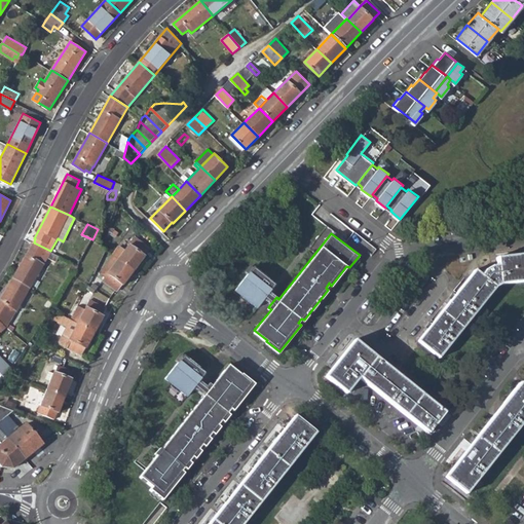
[(120,245),(114,254),(127,262),(136,268),(146,255),(145,254),(150,248),(136,236),(126,249),(120,245)]
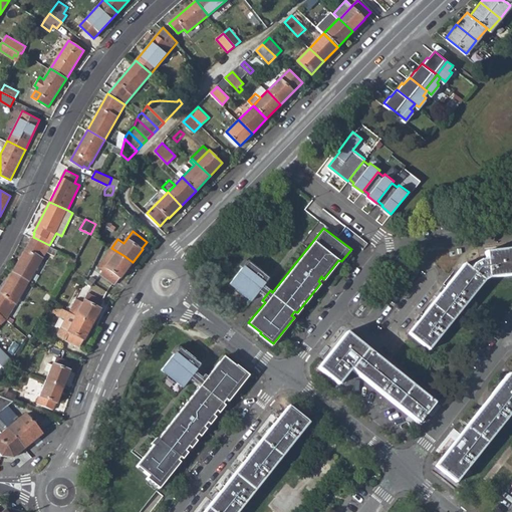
[(55,255),(58,250),(49,245),(33,237),(12,271),(30,281),(47,251),(55,255)]
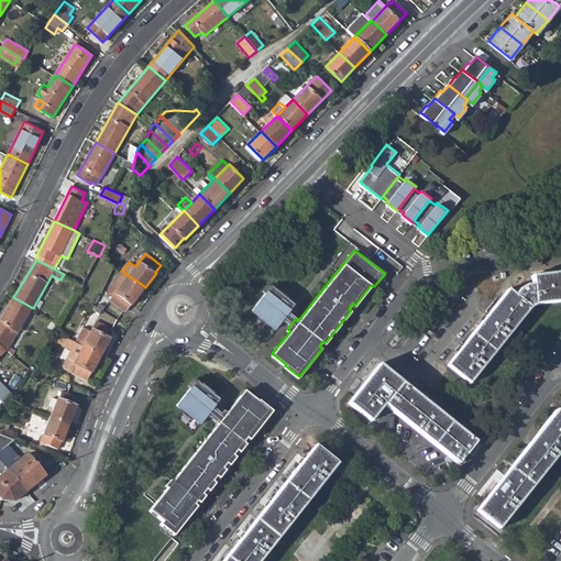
[(537,301),(560,298),(560,270),(532,273),(534,283),(528,283),(520,286),(515,293),(508,287),(488,314),(486,311),(484,314),(484,315),(482,317),(484,318),(464,344),(462,342),(460,344),(460,347),(458,349),(460,350),(449,364),(471,381),(529,306),(537,301)]
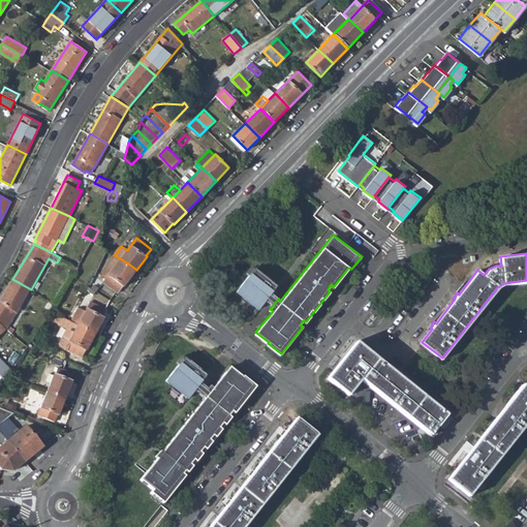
[(119,293),(136,270),(128,264),(115,255),(101,273),(107,277),(104,281),(119,293)]
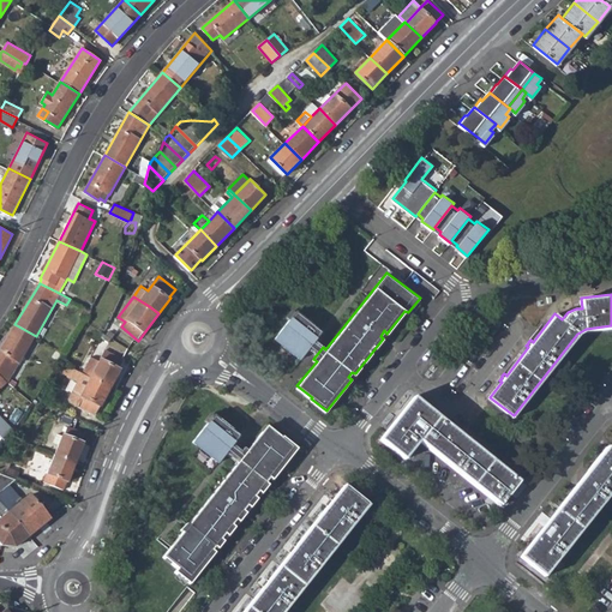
[(275,336),(294,349),(293,352),(301,358),(310,346),(313,341),(323,330),(295,310),(275,336)]
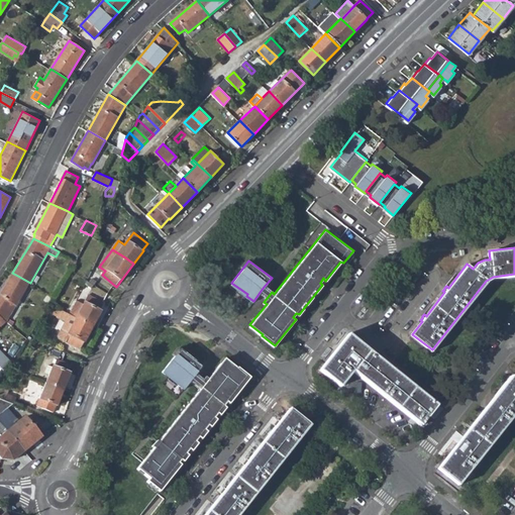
[(12,273),(0,294),(0,314),(7,320),(12,325),(15,322),(16,321),(10,316),(30,283),(12,273)]
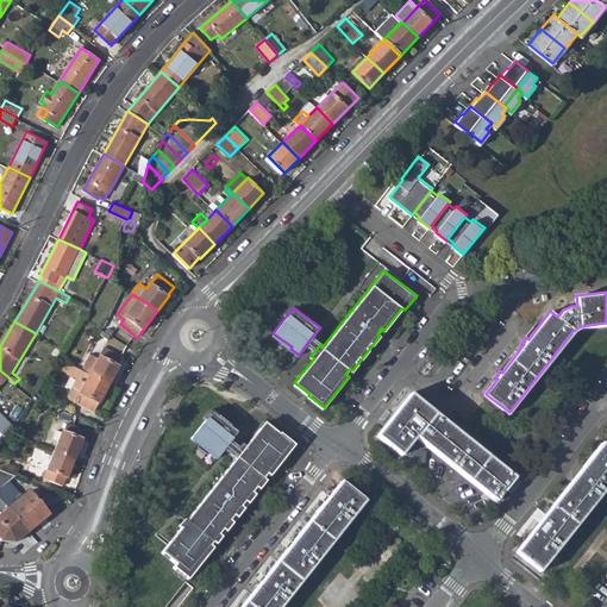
[(320,344),(311,338),(307,343),(315,350),(320,344)]
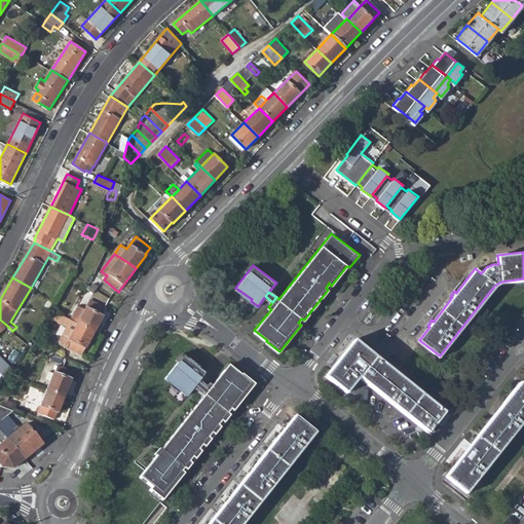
[(78,305),(71,317),(96,331),(105,314),(104,314),(107,307),(91,299),(87,305),(85,309),(78,305)]
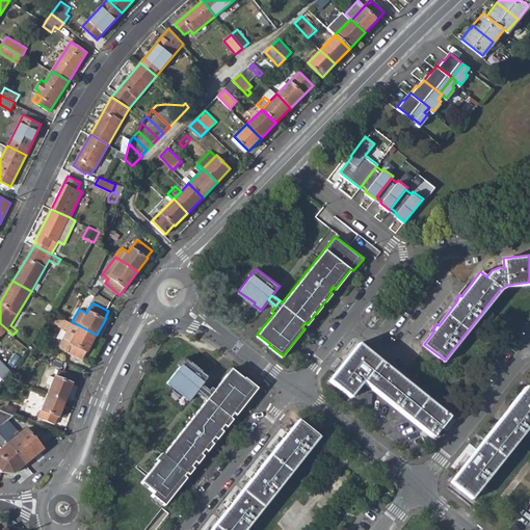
[(88,352),(97,335),(72,321),(62,317),(58,324),(68,329),(59,344),(61,348),(83,360),(87,352),(88,352)]
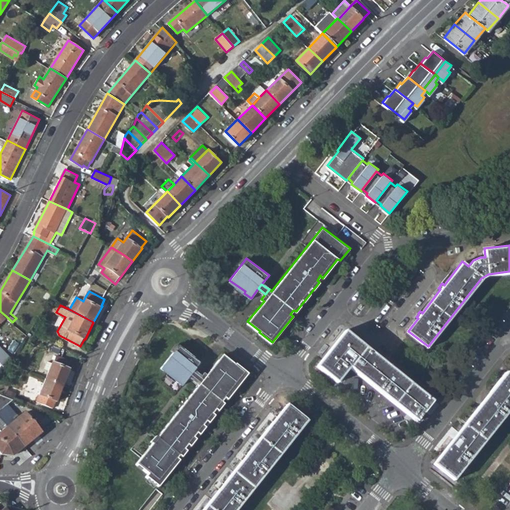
[(12,322),(27,334),(29,331),(15,319),(12,322)]
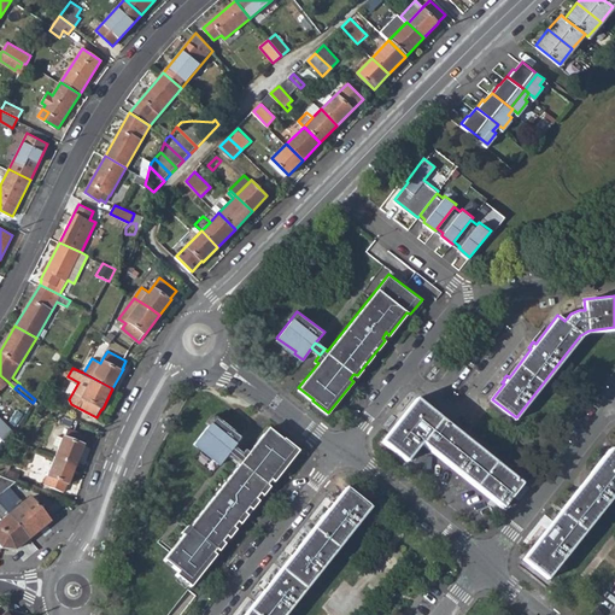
[(417,396),(382,439),(406,458),(422,440),(504,505),(517,487),(523,492),(529,485),(484,449),(478,444),(417,396)]
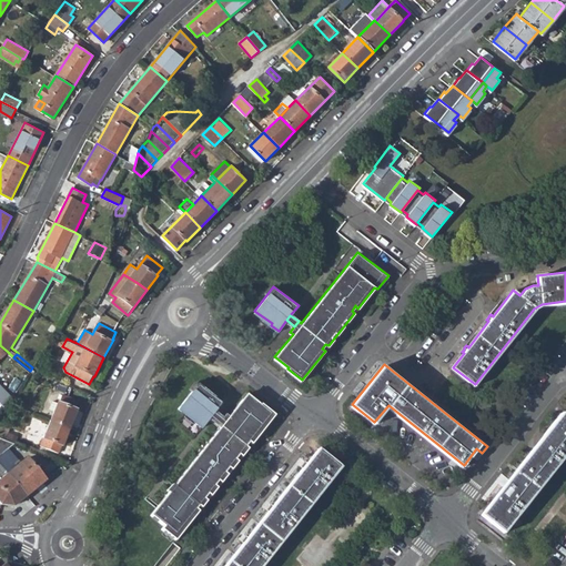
[(210,416),(213,411),(222,401),(199,382),(179,406),(202,425),(210,416)]
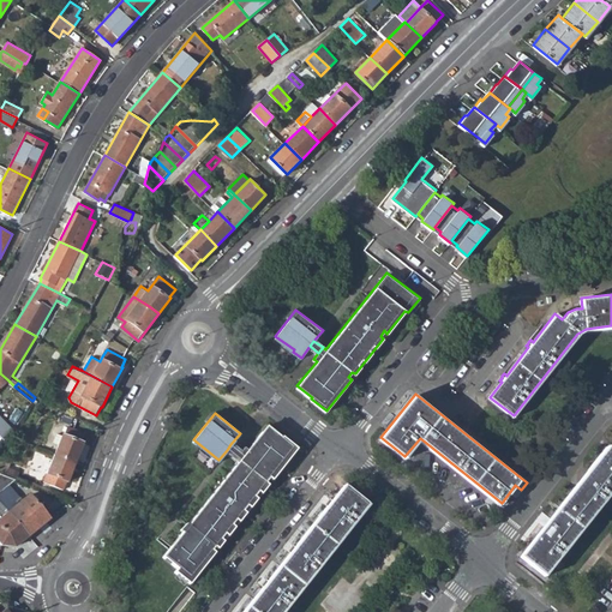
[(299,447),(283,435),(282,436),(267,424),(263,429),(293,453),(299,447)]
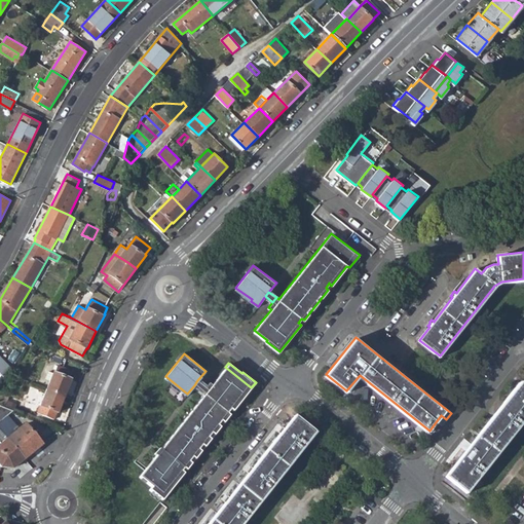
[(54,372),(53,373),(51,380),(48,387),(66,394),(72,378),(70,377),(73,371),(58,365),(55,372),(54,372)]
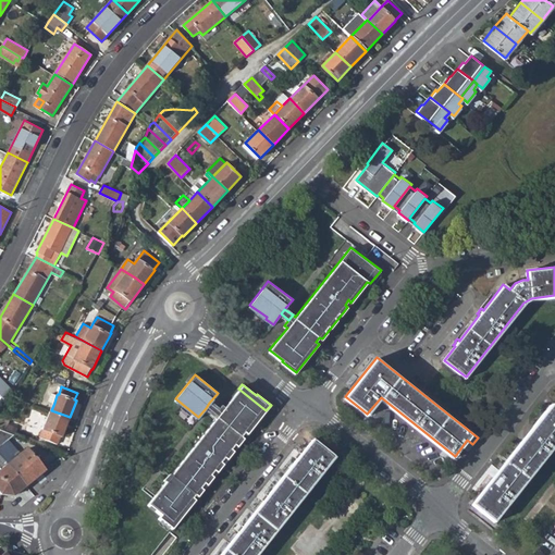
[(218,409),(213,414),(217,417),(148,503),(162,514),(160,516),(173,527),(196,498),(193,496),(196,493),(198,495),(224,464),(221,460),(225,456),(229,458),(245,438),(243,435),(246,431),(248,433),(266,410),(238,389),(224,406),(222,404),(218,409)]
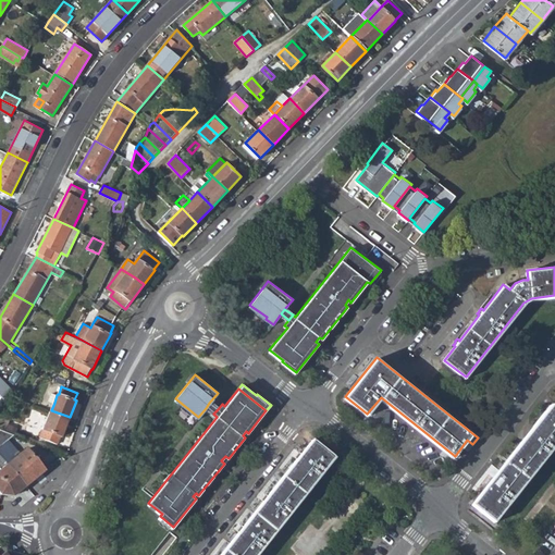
[(206,408),(213,414),(218,409),(209,403),(206,408)]
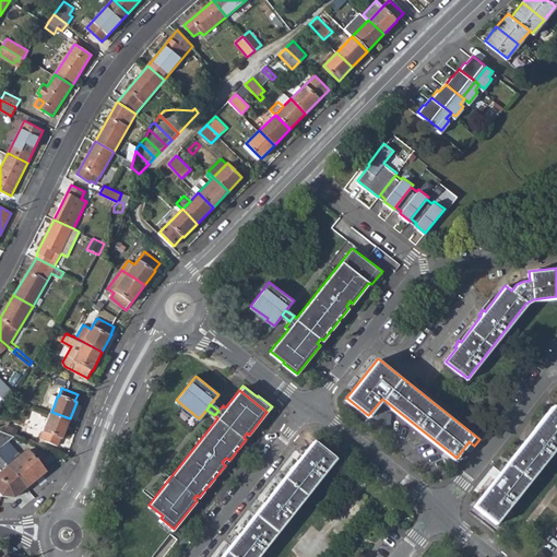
[(556,409),(552,405),(473,506),(495,522),(556,443),(556,409)]
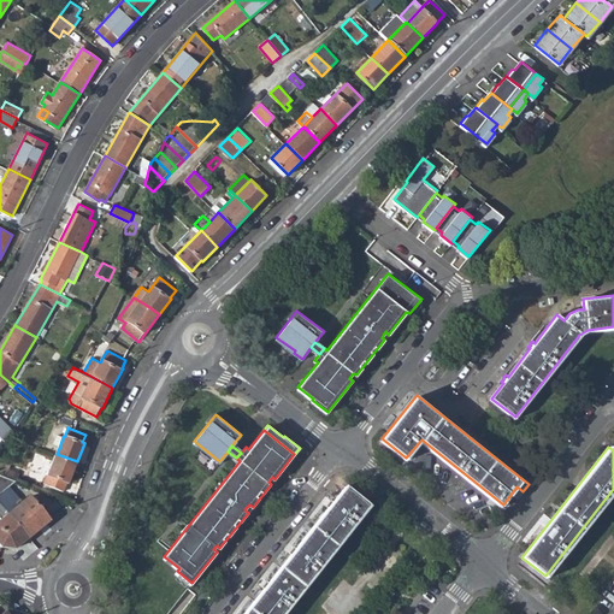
[(69,484),(77,461),(57,454),(45,483),(64,490),(68,483),(69,484)]
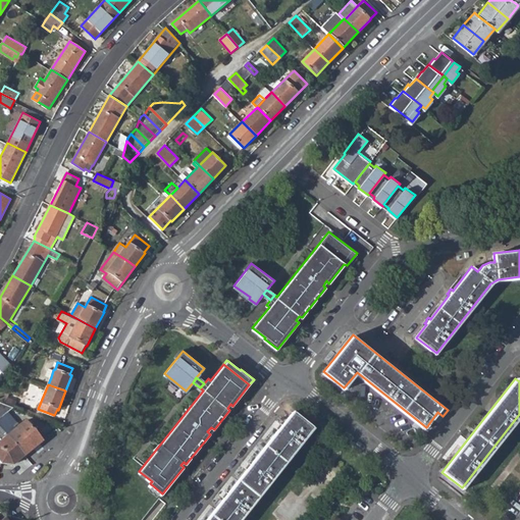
[(11,392),(5,403),(14,407),(20,394),(11,392)]
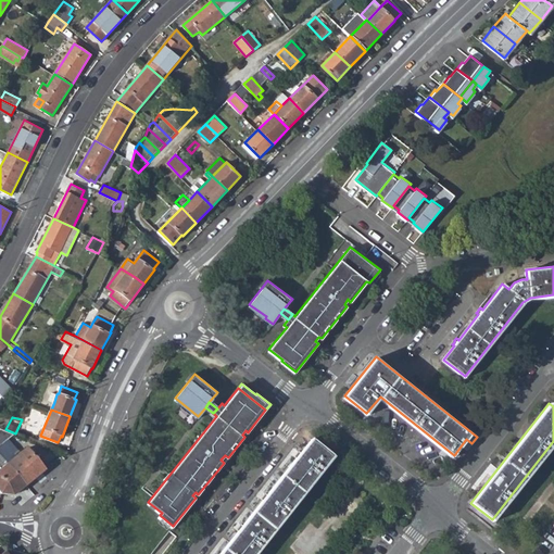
[(5,442),(15,433),(5,429),(0,427),(0,450),(27,485),(47,468),(28,445),(16,455),(14,457),(2,444),(5,442)]
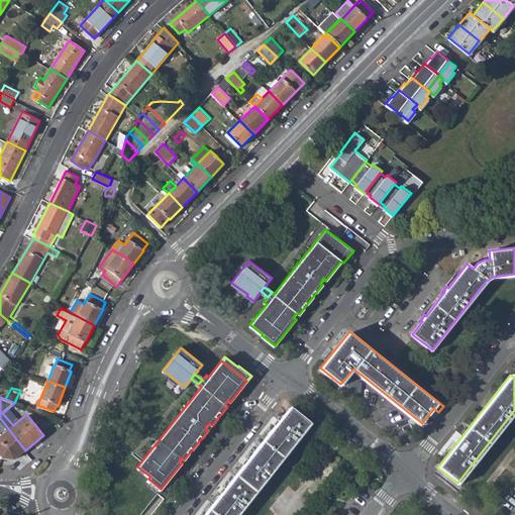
[(2,413),(13,425),(15,423),(5,411),(2,413)]
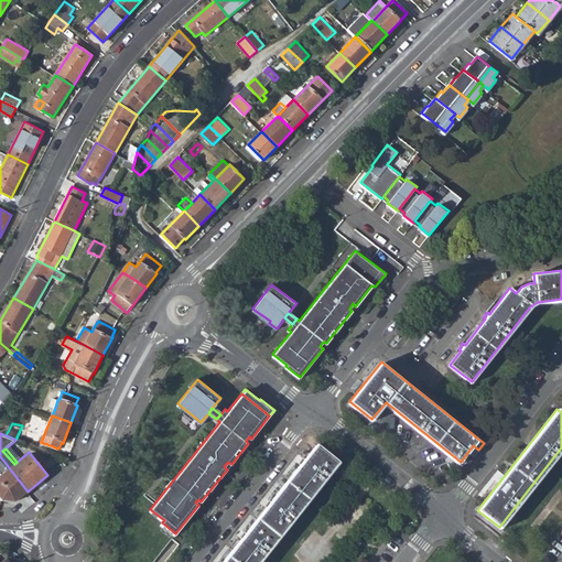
[(258,561),(333,468),(311,452),(306,457),(304,455),(303,458),(300,462),(302,463),(272,500),(270,498),(269,501),(266,505),(267,506),(247,531),(246,529),(244,532),(241,536),(244,537),(222,561),(258,561)]
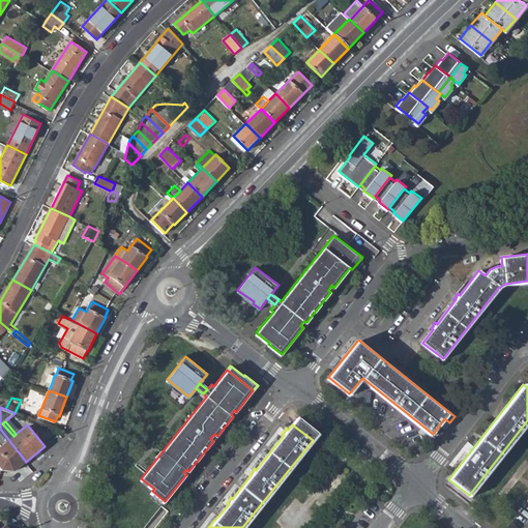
[(277,430),(282,434),(285,431),(286,428),(282,424),(277,430)]
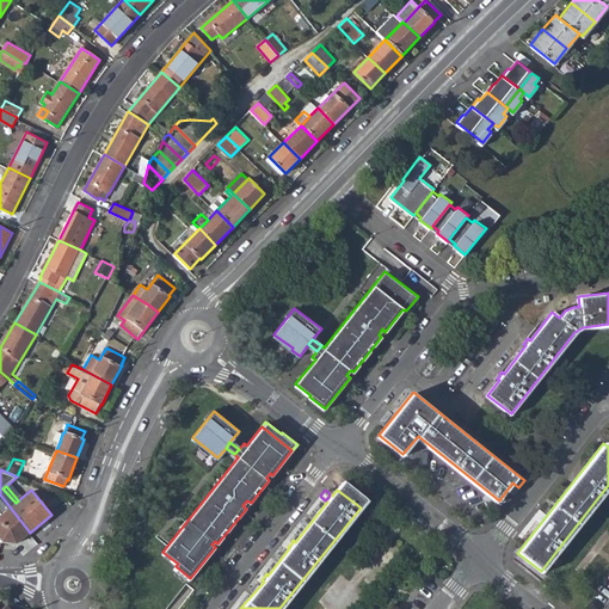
[(0,494),(0,539),(2,542),(17,543),(30,533),(0,494)]
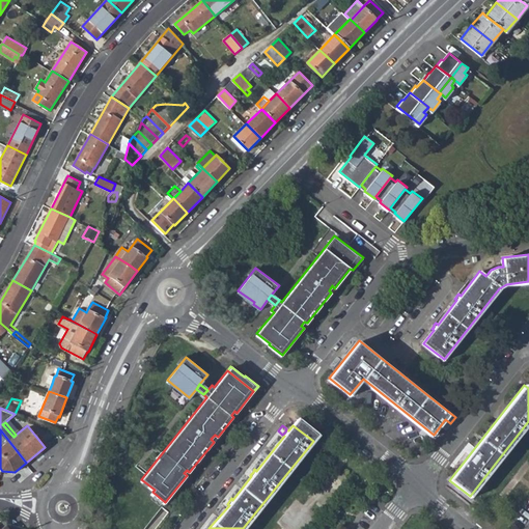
[(254,469),(250,466),(246,471),(250,475),(253,472),(254,469)]
